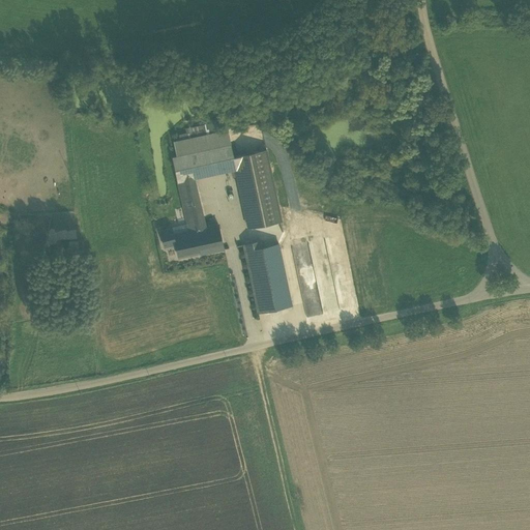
[(210,131),(219,129),(217,121),(203,124),(204,129),(209,128),(210,131)]
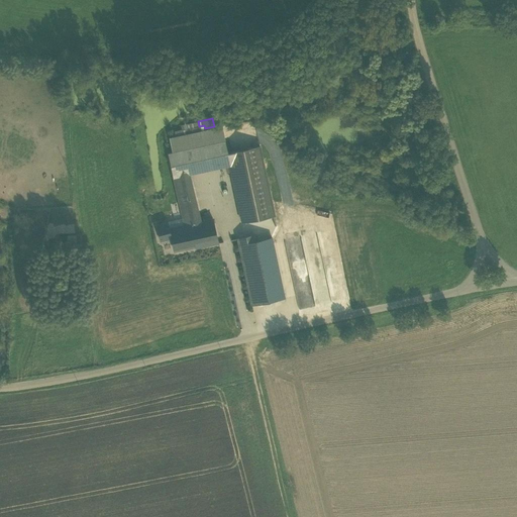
[(222,141),(227,166),(229,165),(227,152),(221,128),(170,139),(173,152),(222,141)]
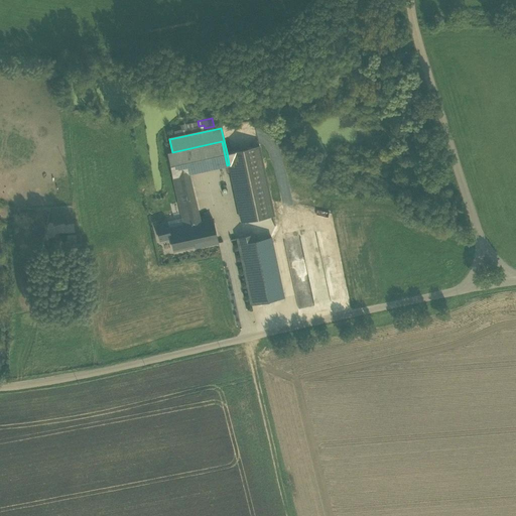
[(167,153),(172,176),(189,173),(227,165),(222,141),(172,152),(167,153)]
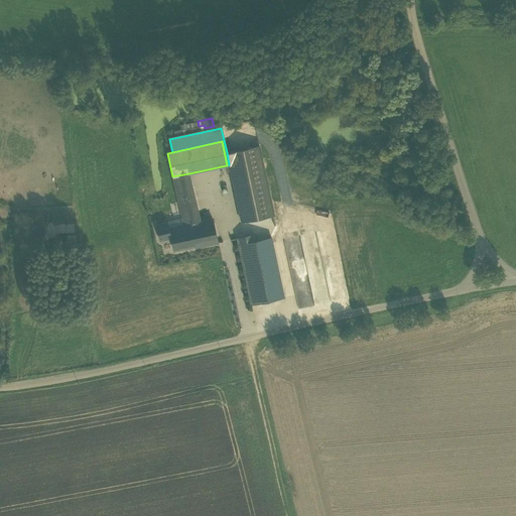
[(229,164),(241,222),(274,215),(259,146),(227,152),(229,164)]
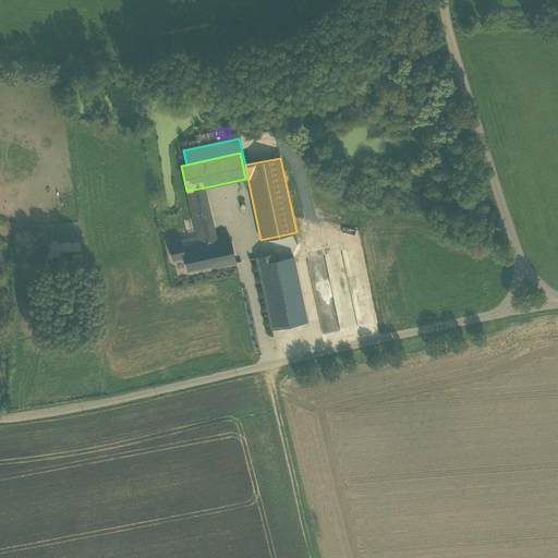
[(203,241),(217,238),(205,187),(186,191),(194,221),(197,235),(201,242),(203,241)]
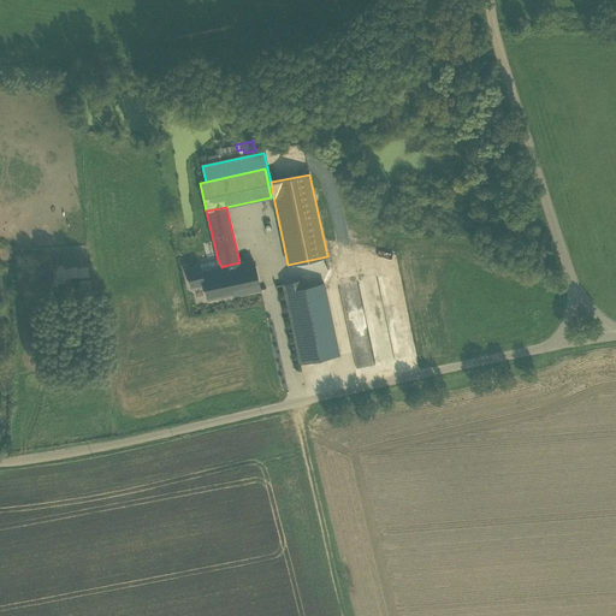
[(206,247),(209,261),(218,260),(214,244),(206,247)]
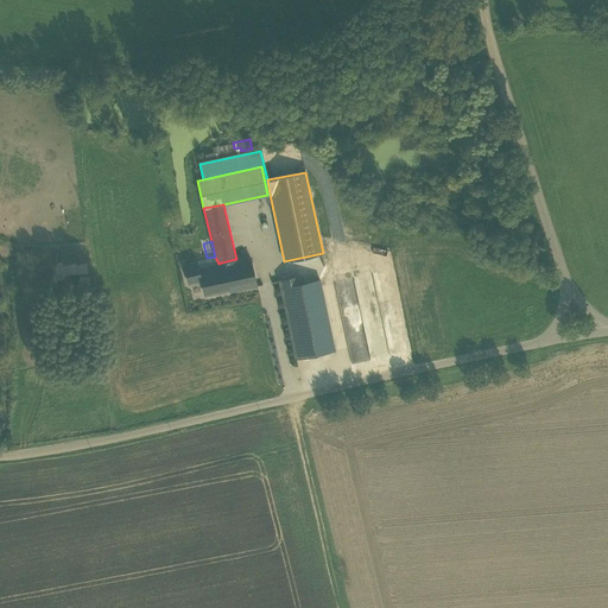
[(229,290),(229,291),(257,286),(249,257),(236,259),(221,263),(228,290),(229,290)]
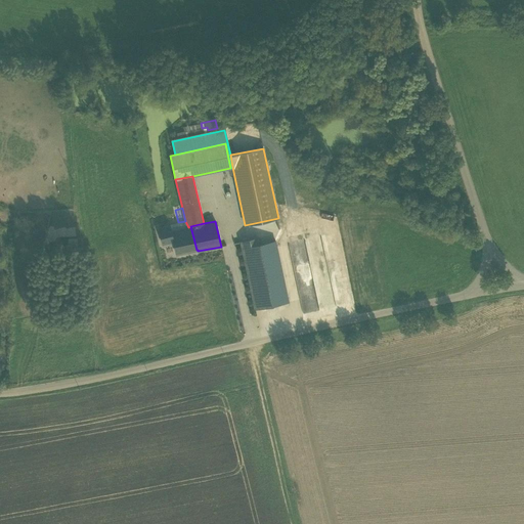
[(173,243),(176,254),(197,250),(190,226),(188,227),(171,231),(169,224),(158,227),(163,246),(173,243)]
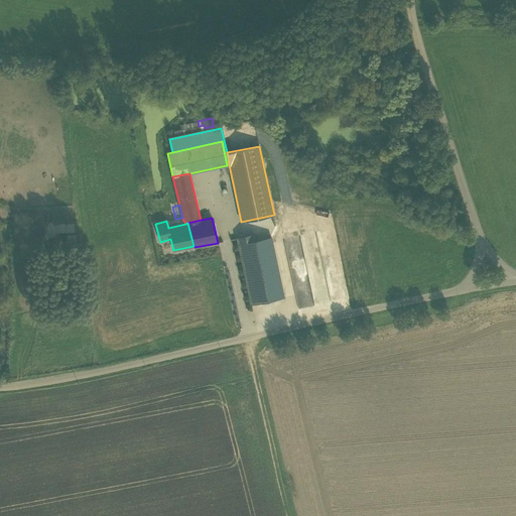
[(271,237),(255,240),(254,234),(237,238),(238,244),(251,304),(283,297),(271,237)]
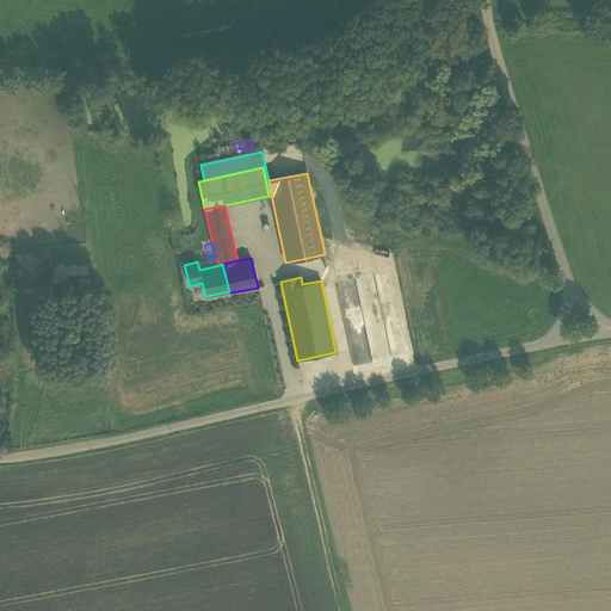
[(337,281),(353,370),(393,363),(380,292),(359,296),(356,277),(337,281)]
